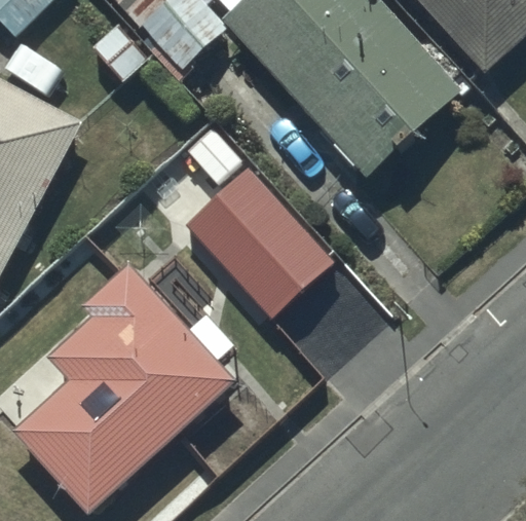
[(0,0),(0,17),(17,36),(54,0),(0,0)]
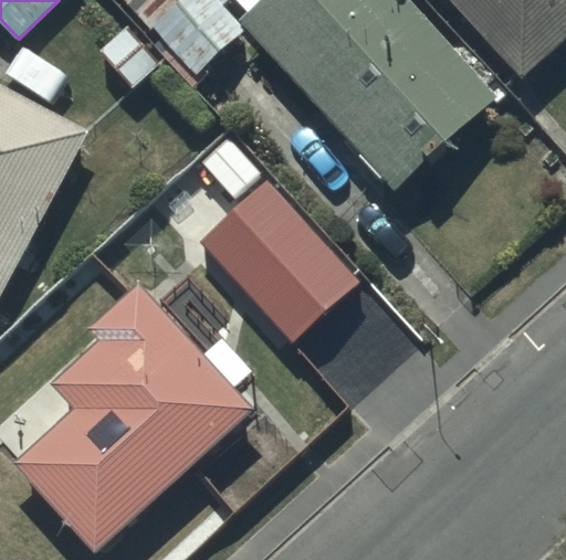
[(122,0),(138,17),(102,51),(130,88),(173,51),(196,76),(245,29),(218,0),(122,0)]
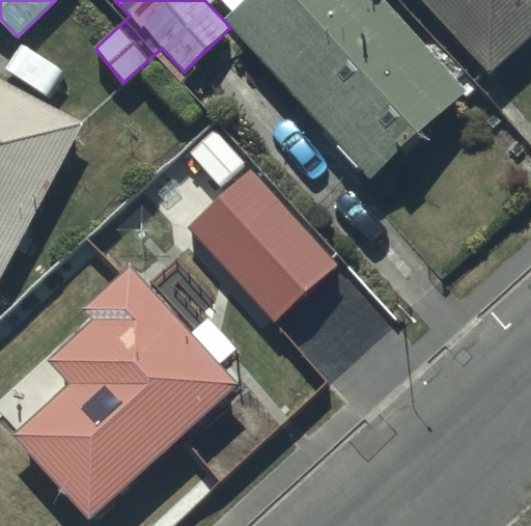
[(385,0),(241,0),(223,16),(369,177),(467,89),(385,0)]
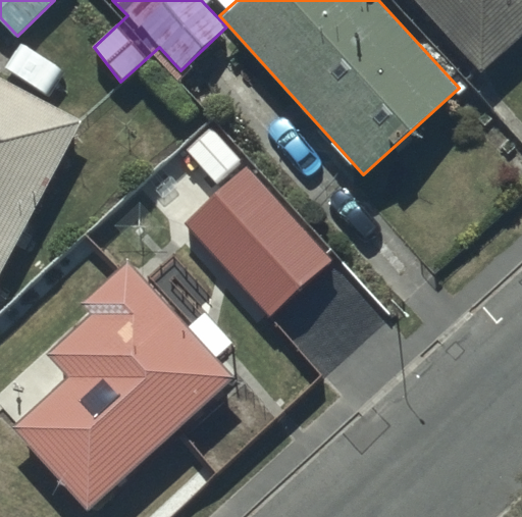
[(521,0),(418,0),(480,71),(521,33),(521,0)]
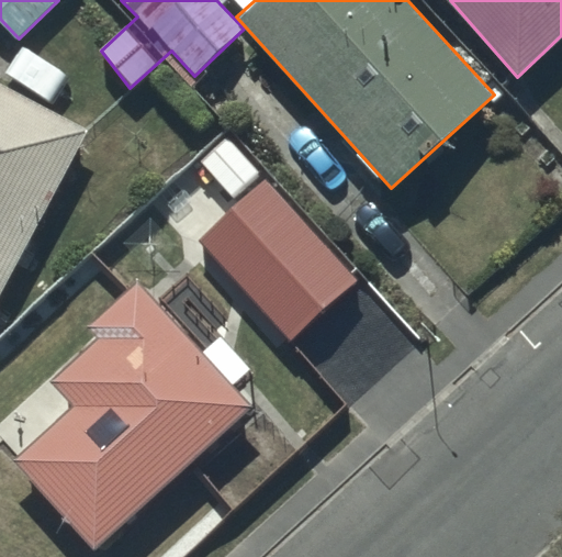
[(0,290),(86,129),(0,84),(0,333),(2,335),(10,321),(0,315),(0,290)]
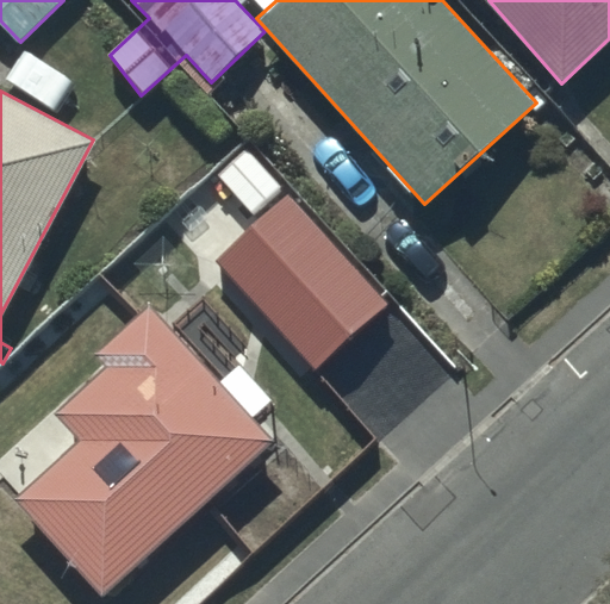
[(293,193),(218,257),(316,368),(390,304),(293,193)]
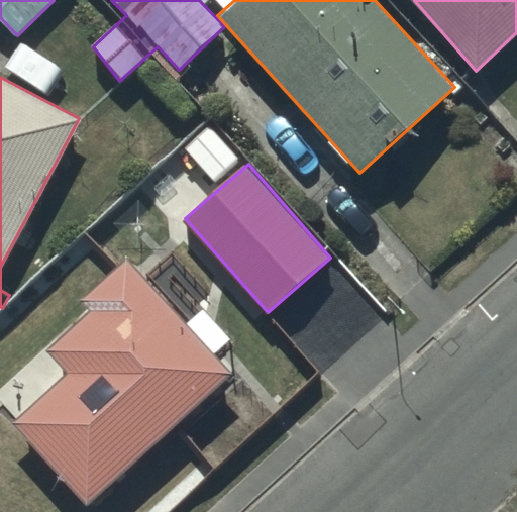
[(88,310),(46,348),(67,371),(13,419),(88,508),(227,374),(123,260),(79,300),(88,310)]
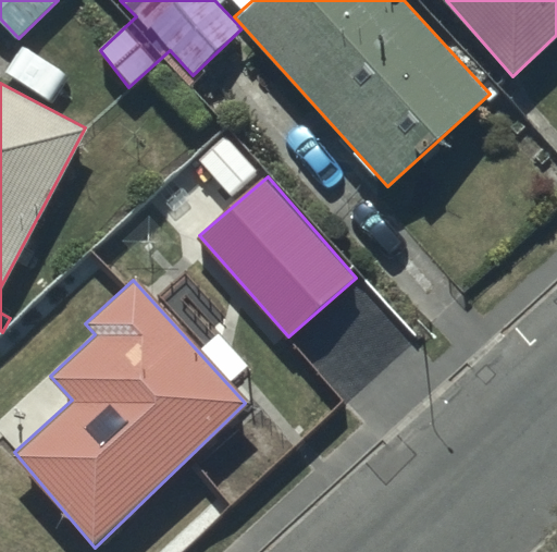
All buildings are outlined.
